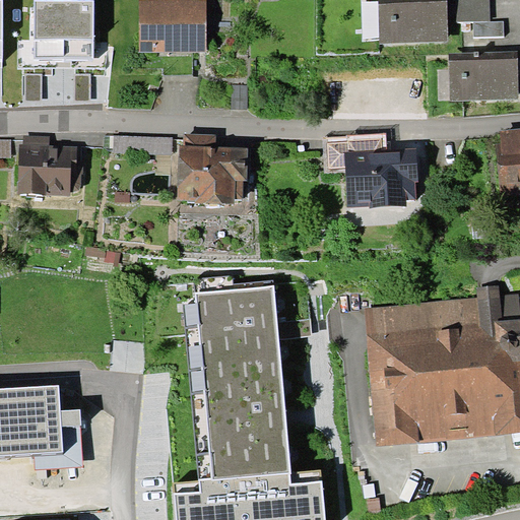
[(139,0),(139,51),(207,51),(206,0),(139,0)]
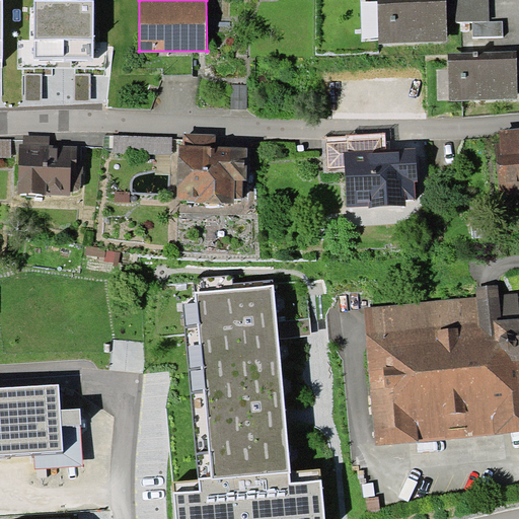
[(446,0),(377,0),(378,44),(447,42),(447,13),(447,4),(446,0)]
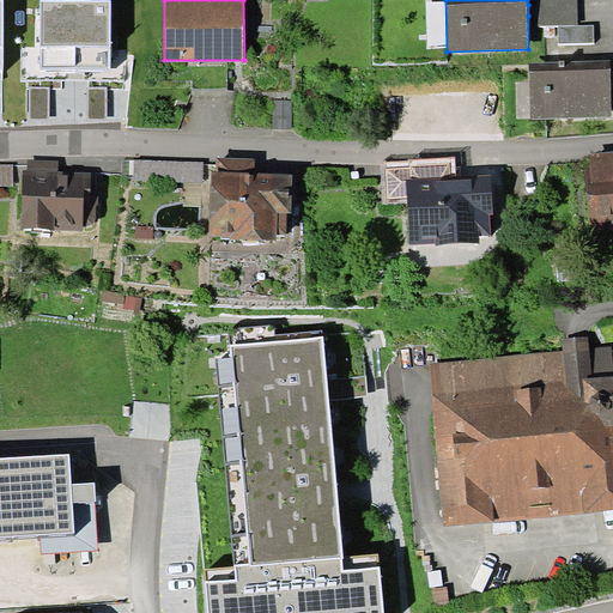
[(539,25),(577,24),(576,0),(538,0),(538,5),(528,5),(528,16),(539,14),(539,25)]
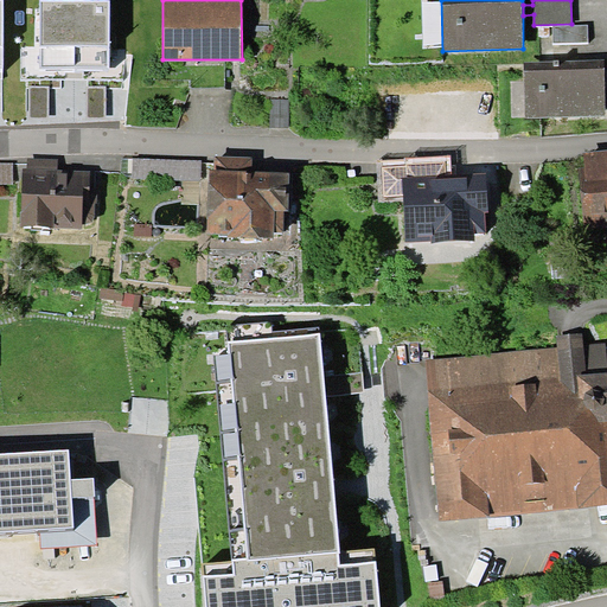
[(108,1),(40,1),(40,68),(108,69),(108,1)]
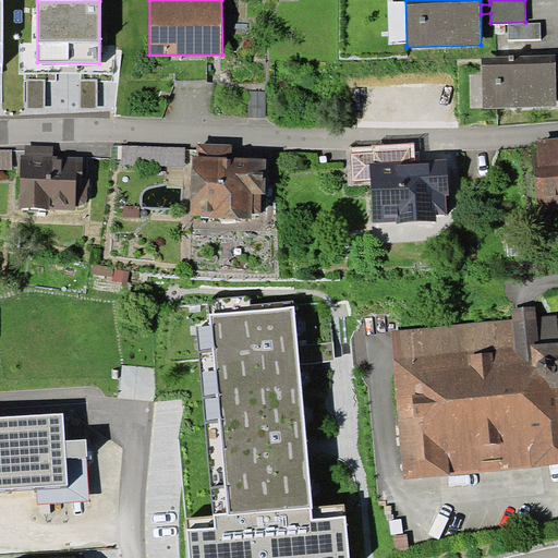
[(540,24),(508,24),(508,39),(541,38),(540,24)]
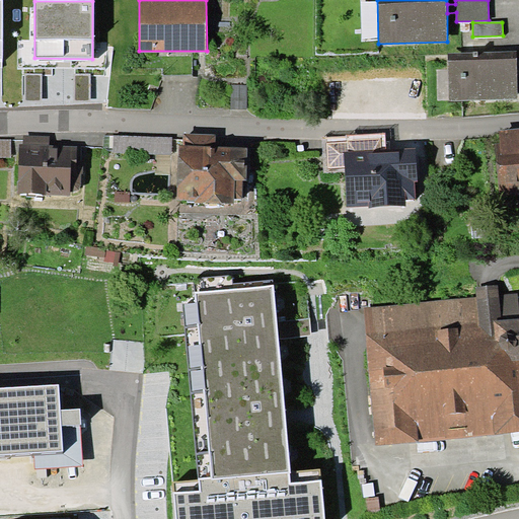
[(517,52),(449,54),(450,101),(518,99),(517,52)]
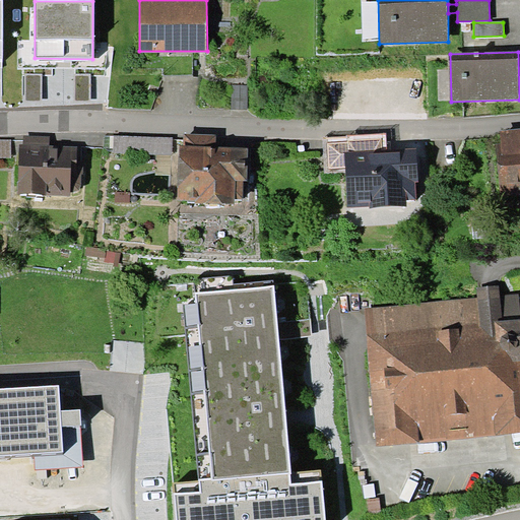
[(500,195),(519,192),(519,127),(499,130),(500,143),(495,143),(500,195)]
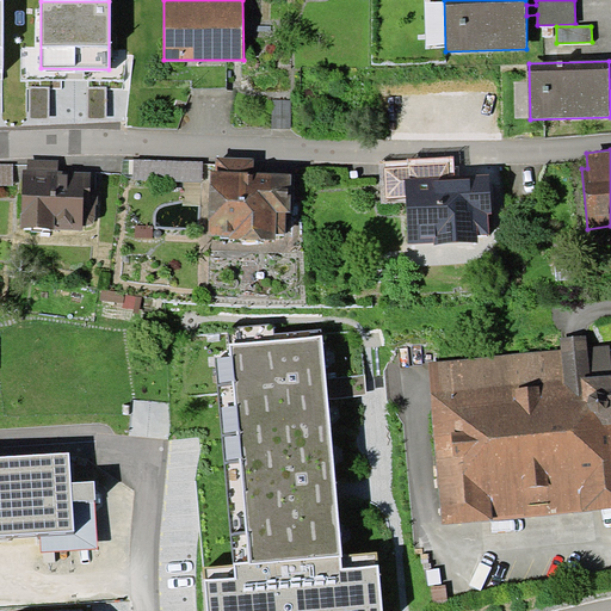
[(203,183),(204,161),(134,158),(133,179),(203,183)]
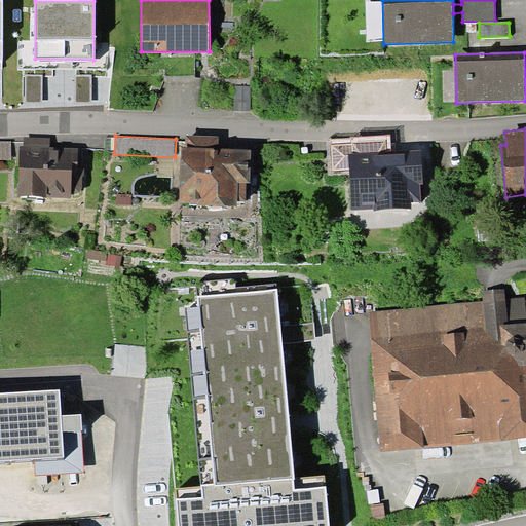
[(238,200),(247,201),(247,182),(251,182),(251,149),(219,148),(219,136),(186,136),(186,146),(182,146),(181,201),(198,201),(198,204),(238,205),(238,200)]
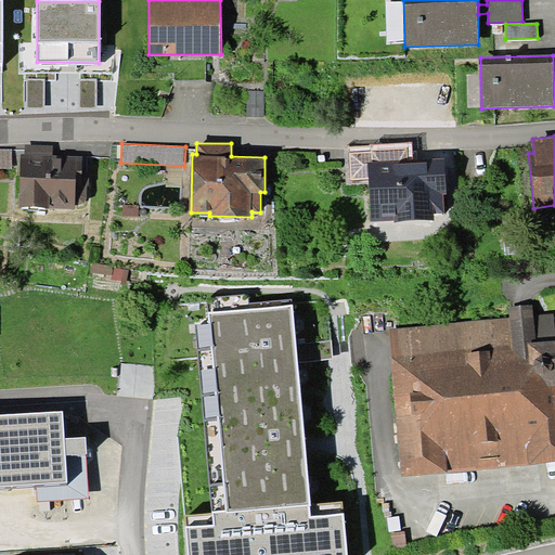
[(21,153),(20,205),(76,208),(76,204),(78,204),(80,203),(84,203),(86,199),(87,196),(87,185),(89,185),(89,171),(82,171),(82,156),(54,154),(53,145),(25,144),(25,153),(21,153)]
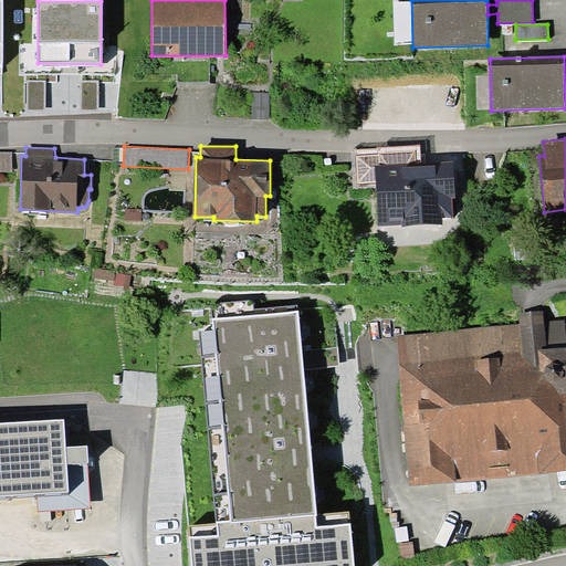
[(0,169),(12,170),(12,152),(0,150),(0,169)]
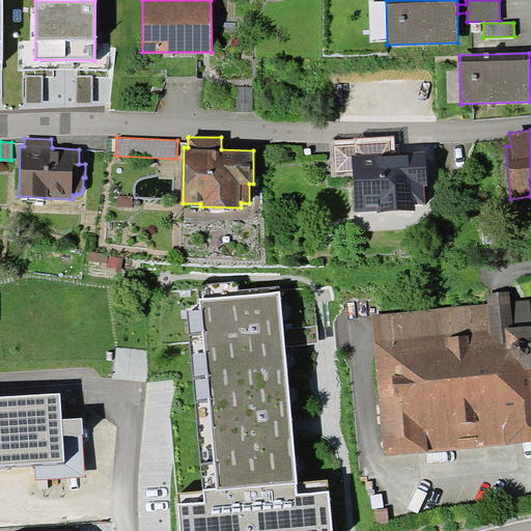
[(356,212),(416,208),(415,203),(425,203),(424,185),(427,184),(426,165),(425,165),(424,152),(406,154),(406,156),(391,157),(391,141),(356,142),(356,145),(334,146),(335,173),(354,172),(356,212)]
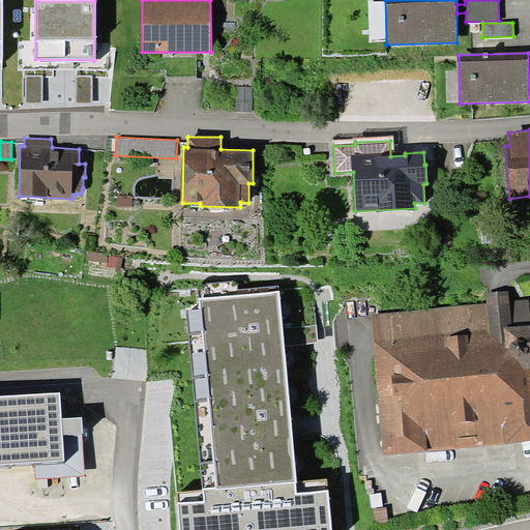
[(134,196),(118,196),(118,206),(134,206),(134,196)]
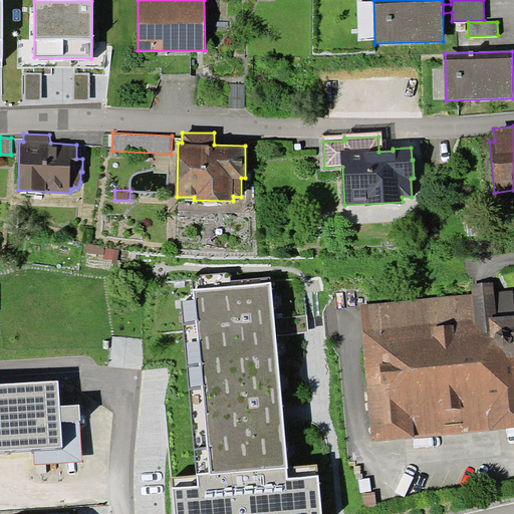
[(105,246),(85,244),(84,252),(104,255),(105,248),(105,246)]
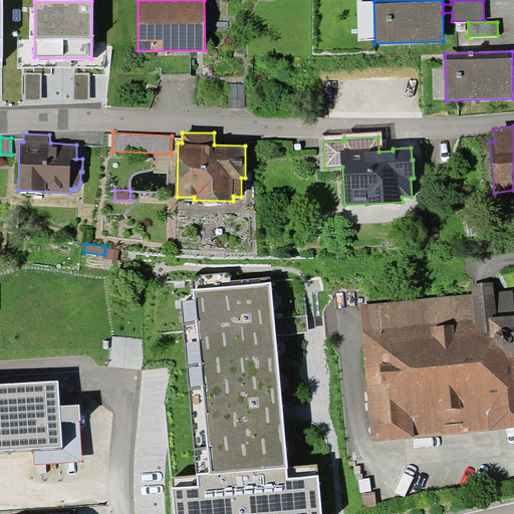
[(119,250),(105,248),(104,255),(104,259),(118,260),(119,250)]
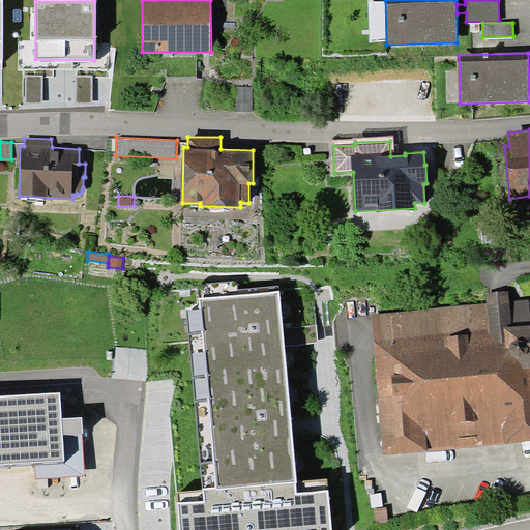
[(529,308),(529,300),(510,300),(509,291),(487,293),(487,304),(491,331),(500,343),(506,342),(512,353),(517,355),(524,366),(529,365),(529,308)]
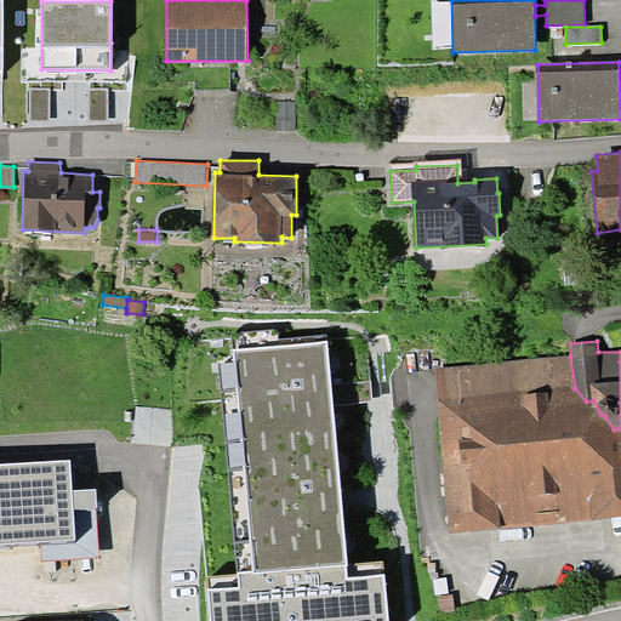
[(235,363),(221,365),(238,574),(208,576),(211,620),(389,620),(385,563),(348,565),(328,342),(234,351),(235,363)]
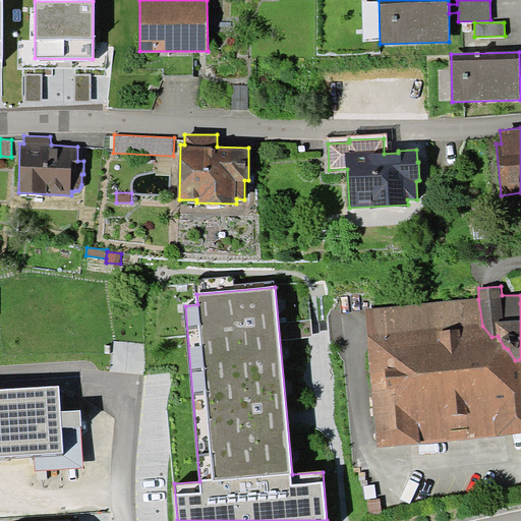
[(482,326),(478,299),(366,309),(378,446),(520,431),(520,359),(515,360),(508,349),(504,347),(498,336),(491,337),(482,326)]
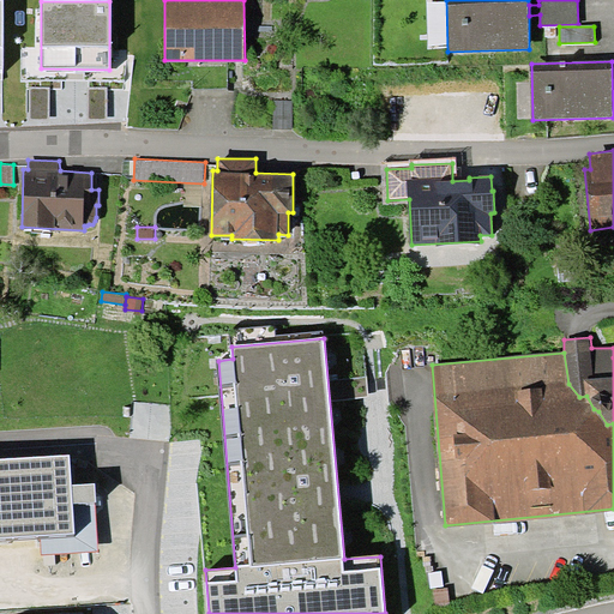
[(0,537),(41,536),(74,534),(73,504),(72,485),(70,456),(0,459),(0,537)]
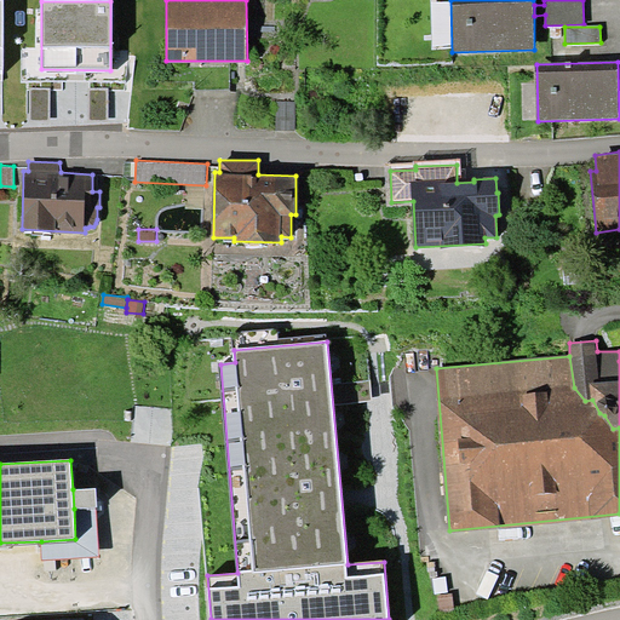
[(96,488),(73,489),(74,509),(95,506),(97,506),(96,488)]
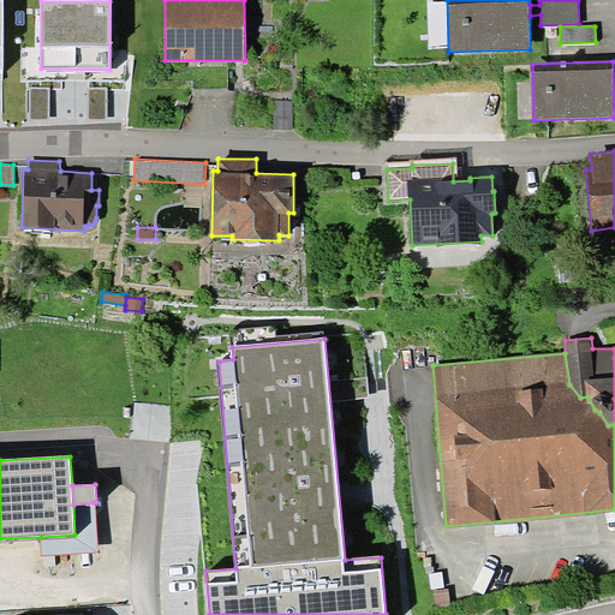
[(97,551),(94,502),(73,505),(75,535),(41,537),(42,555),(97,551)]
